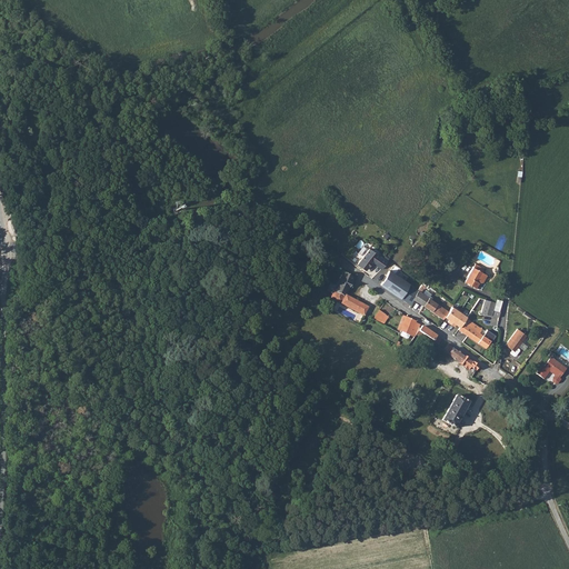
[(369,248),(357,263),(366,270),(371,261),(381,269),(387,261),(386,260),(378,255),(369,248)]
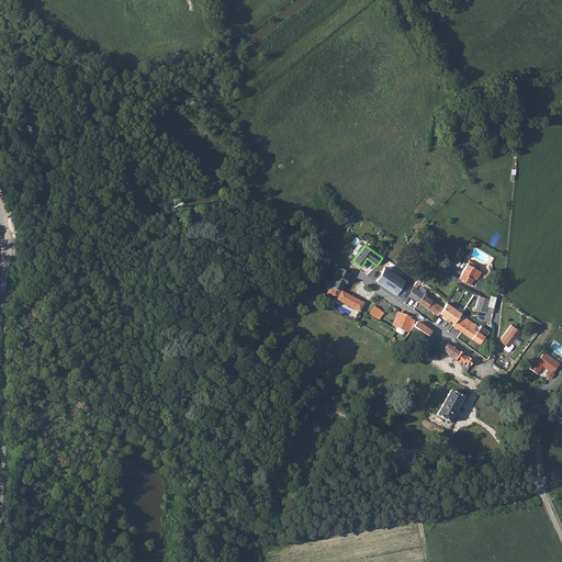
[(479,265),(470,260),(459,278),(470,284),(472,279),(476,279),(481,271),(476,269),(479,265)]
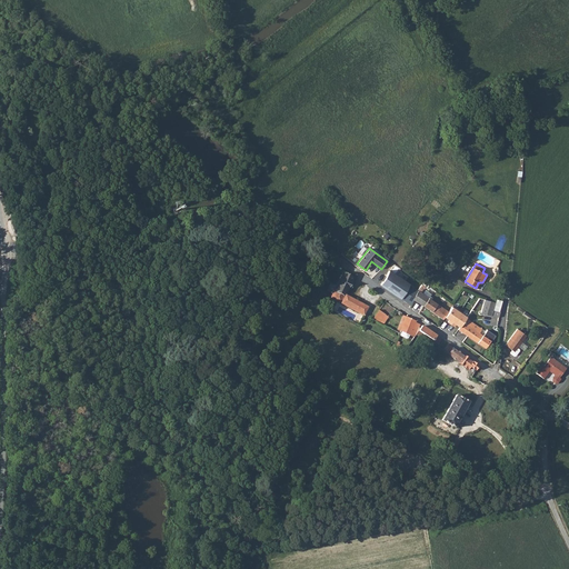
[(417,301),(423,306),(442,319),(445,317),(448,312),(422,295),(426,290),(420,287),(418,291),(415,289),(407,283),(395,275),(389,270),(380,285),(411,306),(412,305),(413,306),(417,301)]
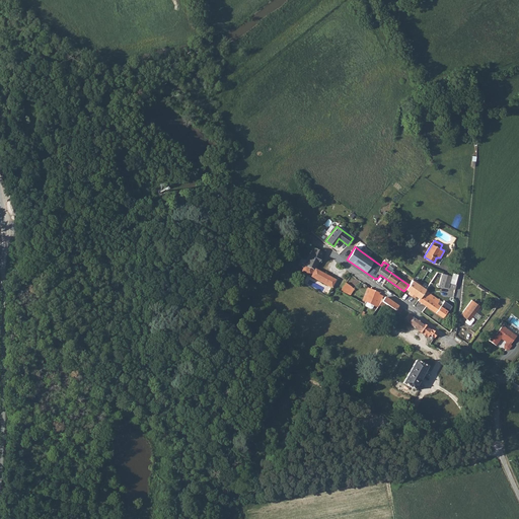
[(304,266),(314,271),(315,270),(316,267),(318,268),(321,263),(319,262),(319,260),(322,261),(321,260),(322,258),(320,257),(323,253),(312,247),(306,261),(304,266)]
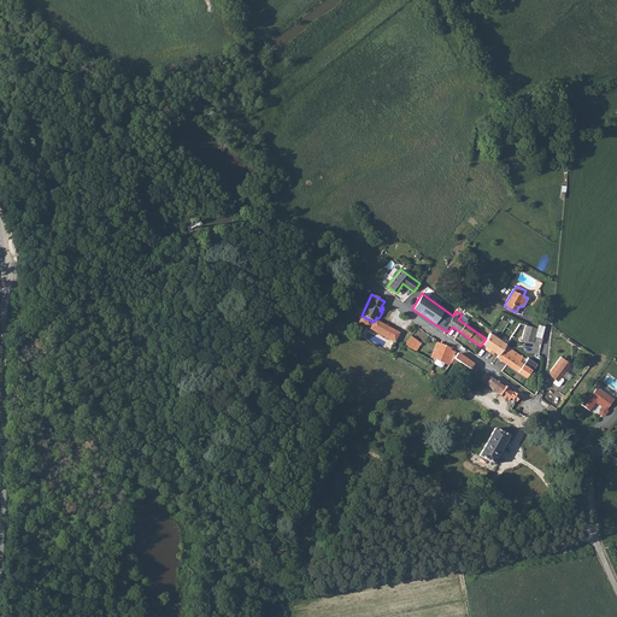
[(358,323),(370,329),(374,322),(362,316),(358,323)]
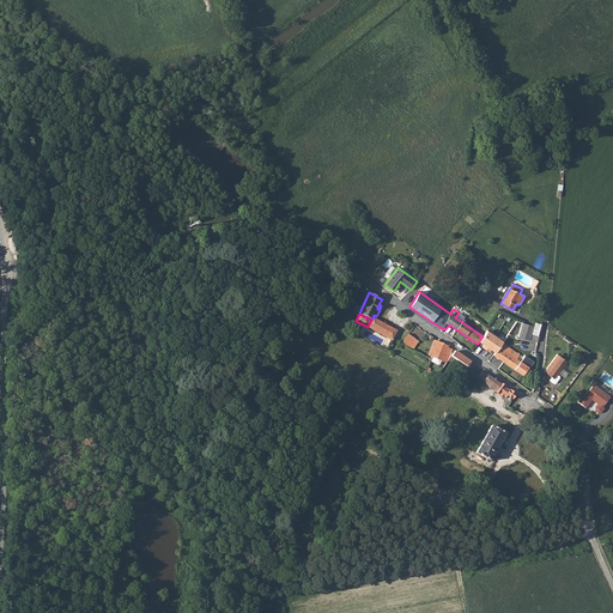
[(371,320),(368,327),(392,340),(396,331),(376,320),(372,319),(371,320)]
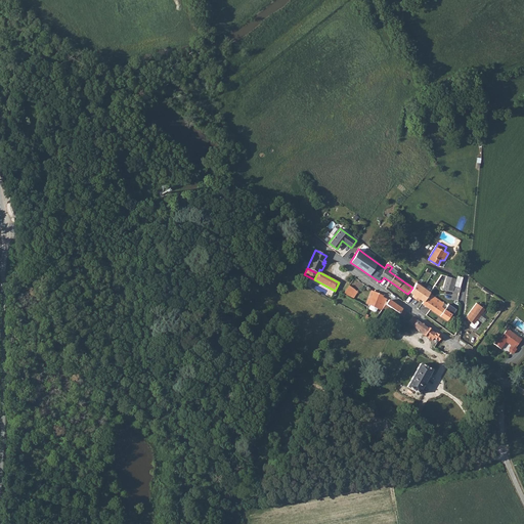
[(454,286),(455,279),(455,278),(451,276),(447,290),(452,291),(454,286)]
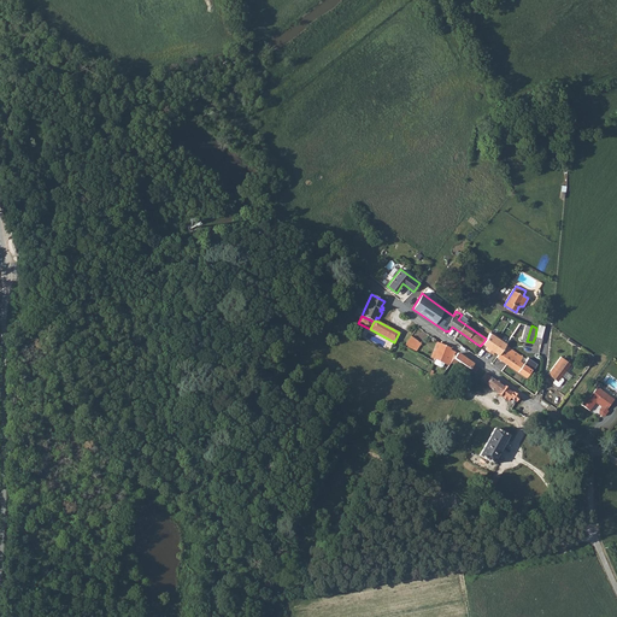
[(413,335),(424,341),(428,333),(417,327),(413,335)]
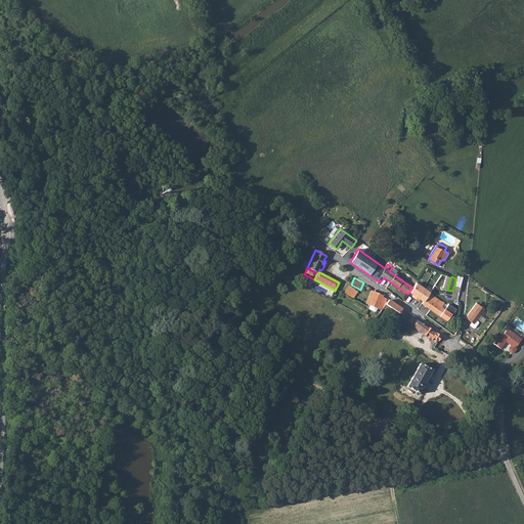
[(418,301),(420,299),(423,301),(427,297),(429,293),(430,292),(426,290),(428,288),(422,282),(420,286),(416,282),(412,288),(409,292),(413,295),(412,297),(418,301)]
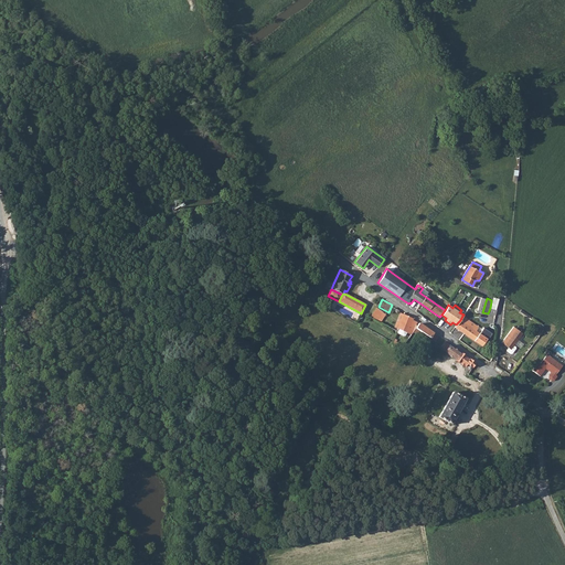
[(382,312),(376,308),(370,318),(376,321),(379,318),(382,312)]
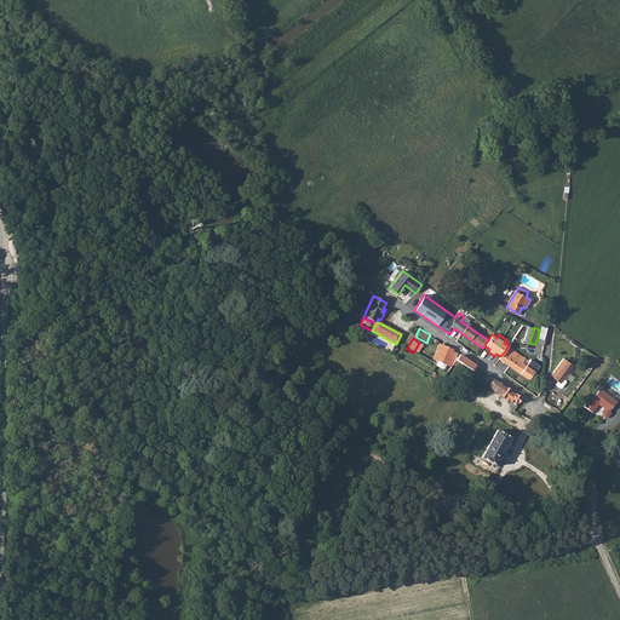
[(447,366),(452,367),(457,361),(458,359),(455,357),(458,354),(453,350),(442,345),(436,361),(437,361),(435,365),(436,366),(442,369),(445,368),(446,366),(447,366)]
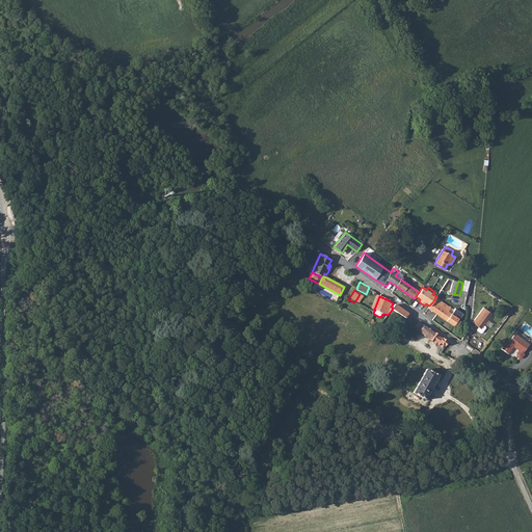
[(441,306),(443,302),(435,297),(433,301),(441,306)]
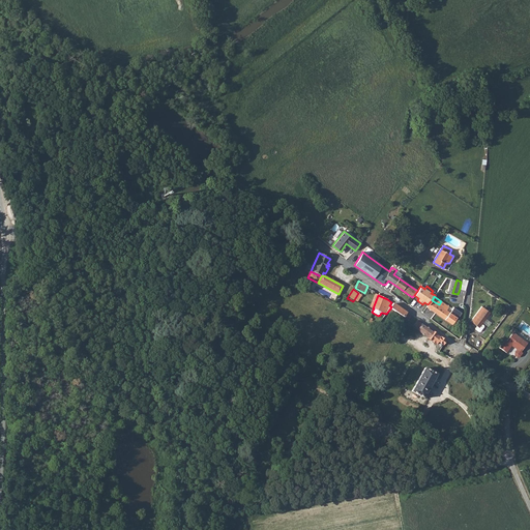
[(428,304),(427,306),(452,324),(457,317),(446,310),(448,306),(441,301),(439,304),(432,300),(428,304)]
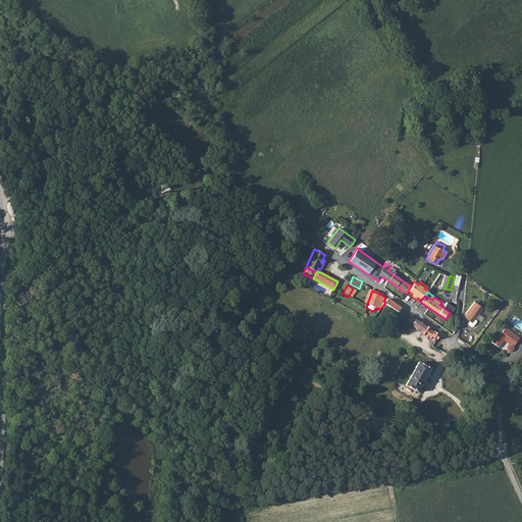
[(385,302),(384,304),(402,316),(405,311),(396,305),(387,299),(385,302)]
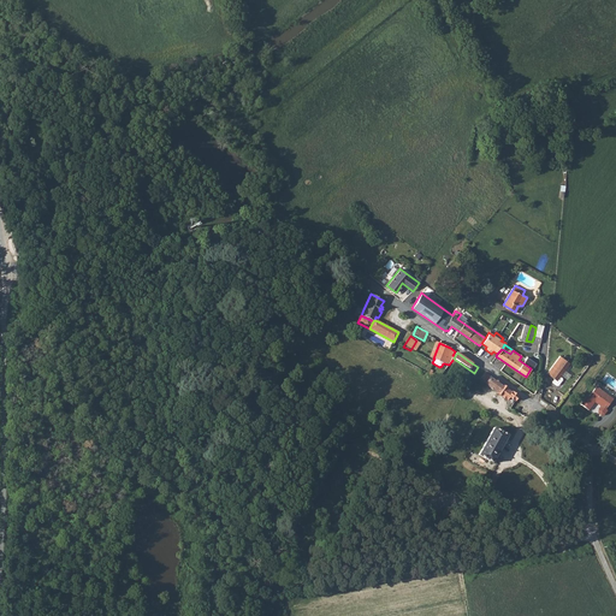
[(569,363),(560,355),(548,373),(554,379),(551,381),(556,385),(558,385),(562,379),(562,378),(560,377),(558,375),(563,369),(564,371),(568,365),(569,363)]
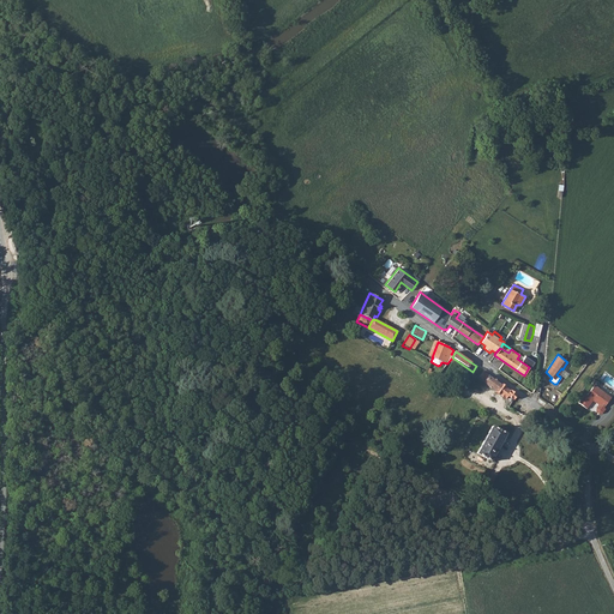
[(567,362),(566,363),(581,372),(582,369),(567,362)]
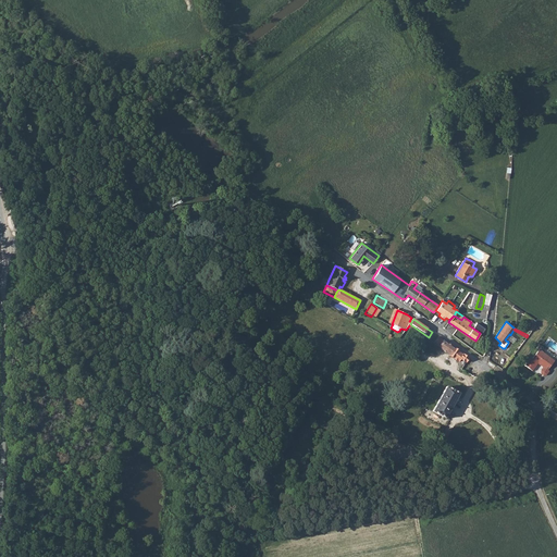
[(463,364),(466,362),(468,359),(468,358),(444,341),(443,341),(438,337),(435,342),(434,343),(458,361),(460,359),(462,360),(461,362),(461,363),(463,364)]
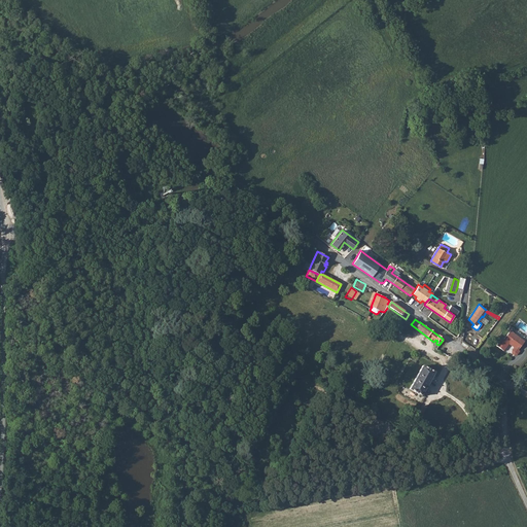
[(518,350),(525,342),(510,330),(503,339),(502,339),(496,346),(503,351),(508,344),(514,347),(512,350),(512,353),(514,355),(517,354),(520,351),(518,350)]
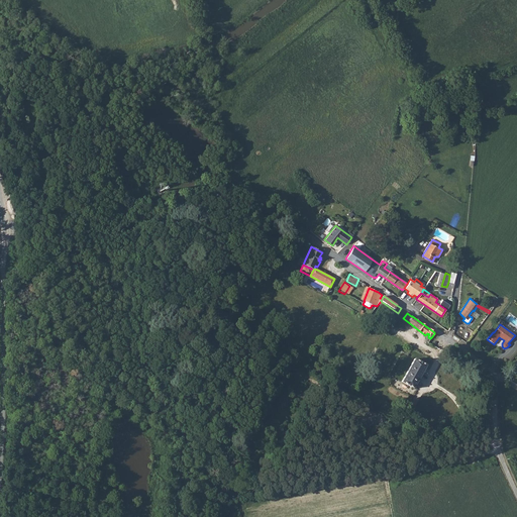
[(426,366),(414,358),(410,367),(409,367),(406,374),(401,382),(413,389),(413,388),(426,366)]
